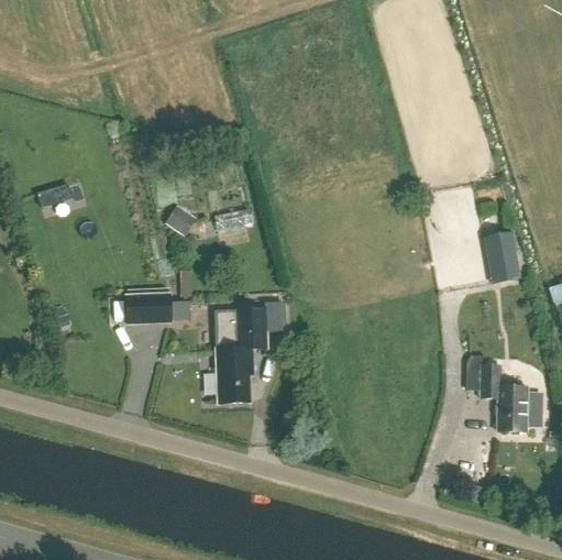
[(47,190),(37,194),(41,206),(52,202),(47,190)]
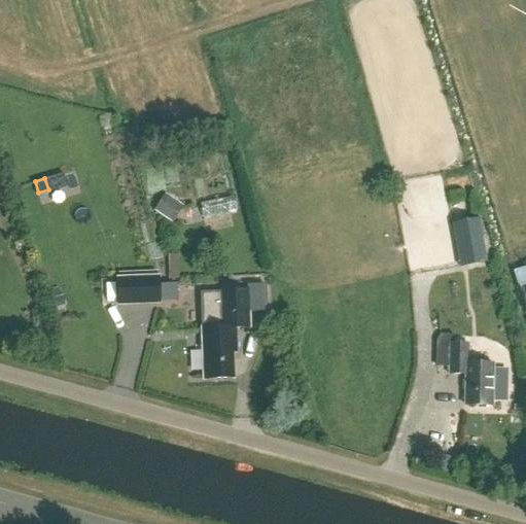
[(491,259),(483,216),(456,221),(463,265),(491,259)]
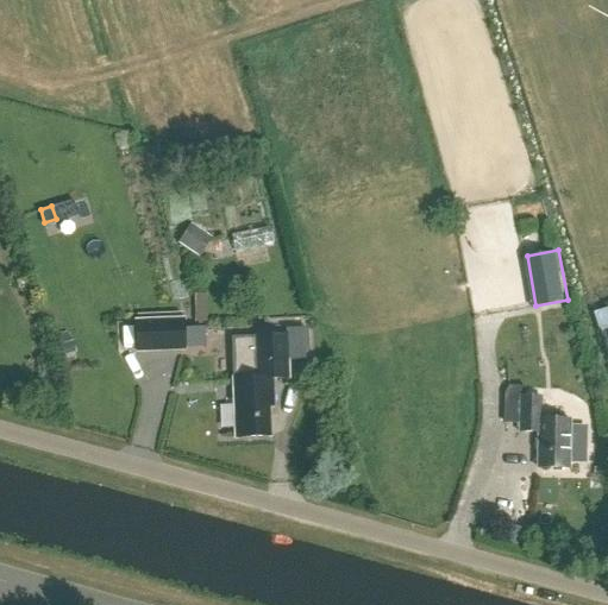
[(185,319),(137,320),(138,348),(138,350),(186,348),(186,347),(185,319)]
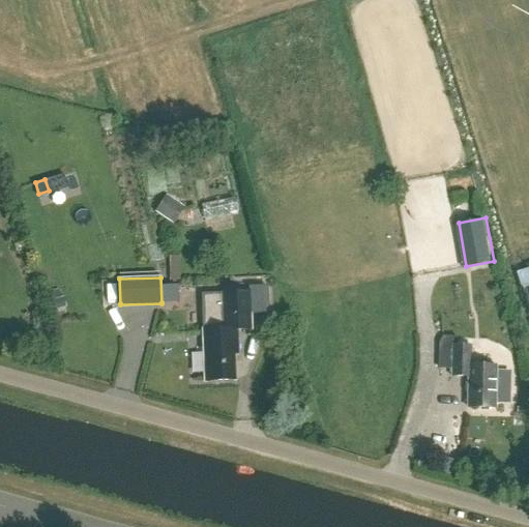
[(203,292),(204,328),(237,327),(237,328),(253,328),(252,312),(268,311),(267,284),(251,285),(251,290),(203,292)]
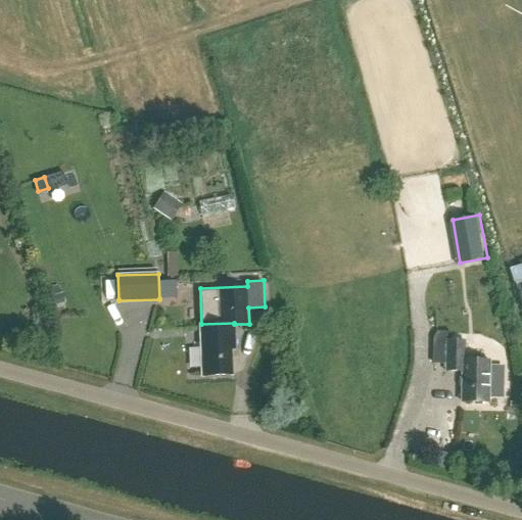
[(234,324),(234,323),(201,324),(203,374),(232,373),(231,347),(235,347),(234,324)]
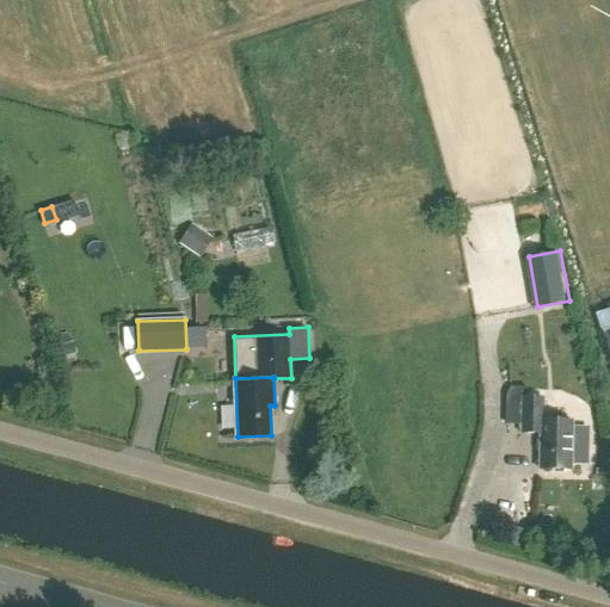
[(541,432),(540,466),(572,468),(573,419),(544,419),(544,397),(523,396),(523,384),(509,384),(507,421),(522,421),(522,431),(541,432)]
